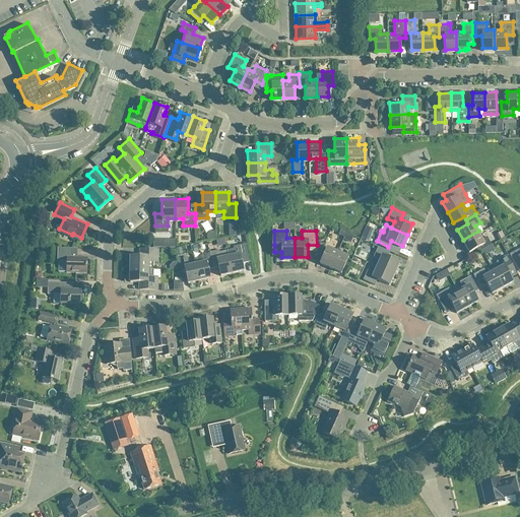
[(344,235),(343,237),(350,240),(353,234),(351,233),(345,231),(344,235)]
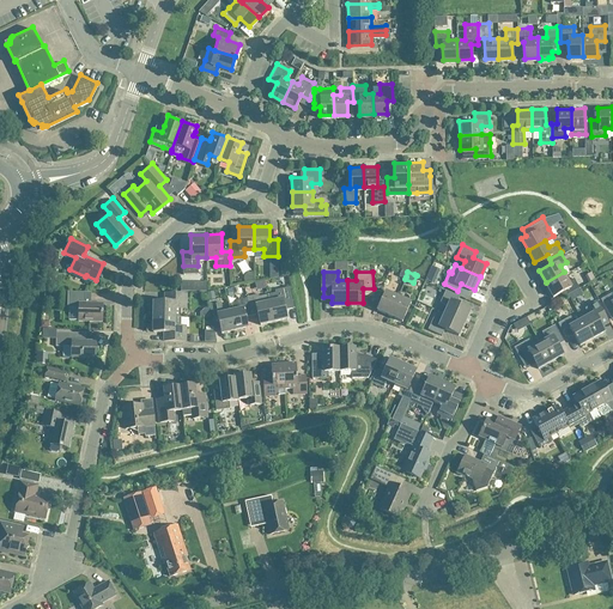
[(564,272),(546,282),(552,294),(565,287),(568,292),(578,285),(574,275),(568,279),(564,272)]
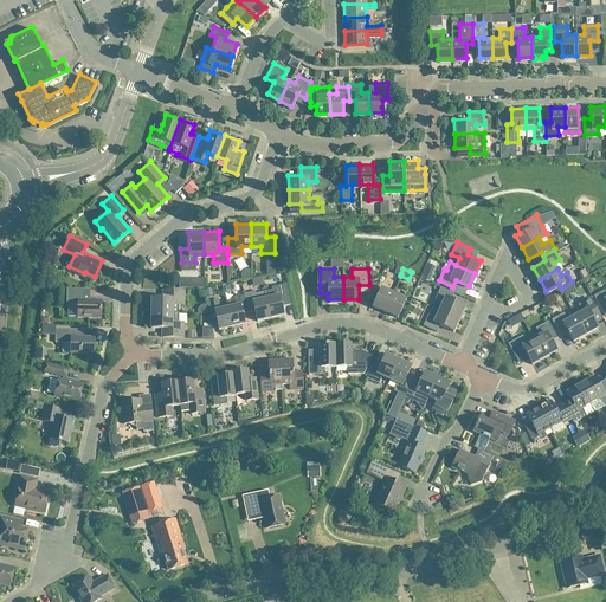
[(271,286),(264,287),(264,289),(265,296),(270,315),(283,312),(281,298),(290,296),(287,280),(271,284),(271,286)]
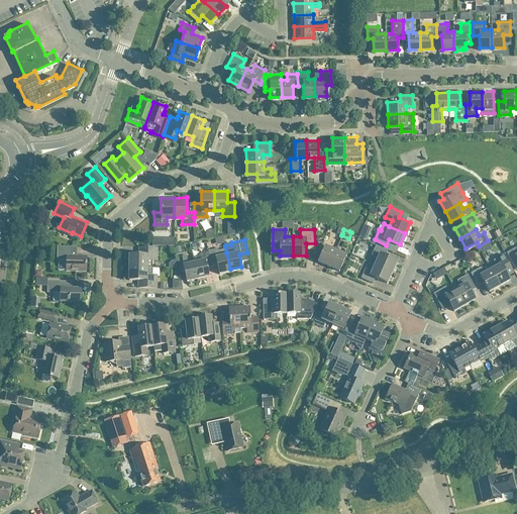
[(375,262),(391,270),(396,259),(385,253),(387,247),(376,242),(371,252),(378,255),(375,262)]
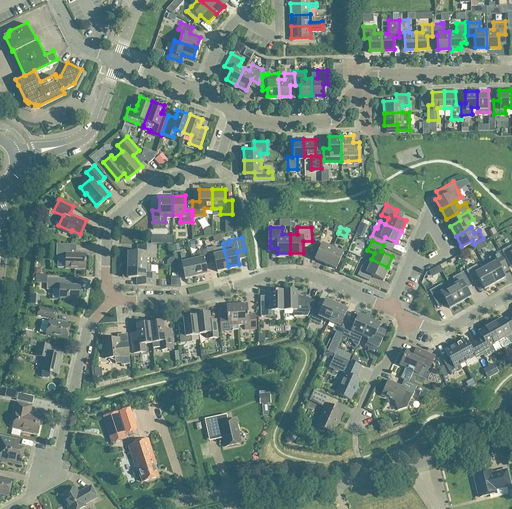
[(65,266),(85,266),(85,251),(71,250),(71,241),(56,241),(56,254),(65,255),(65,266)]
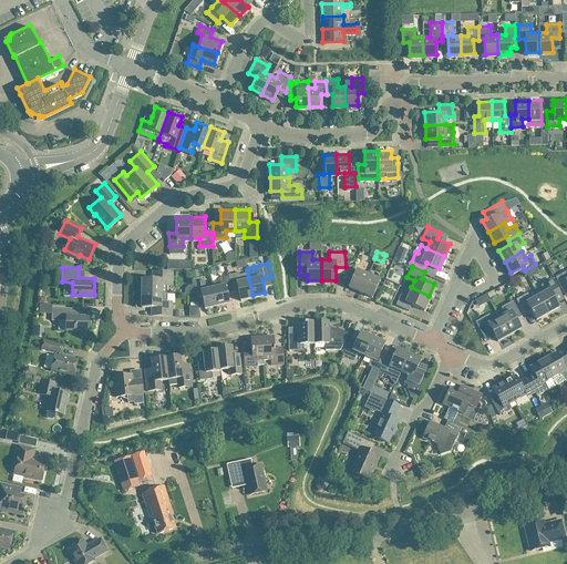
[(360,289),(368,272),(357,267),(348,285),(360,289)]
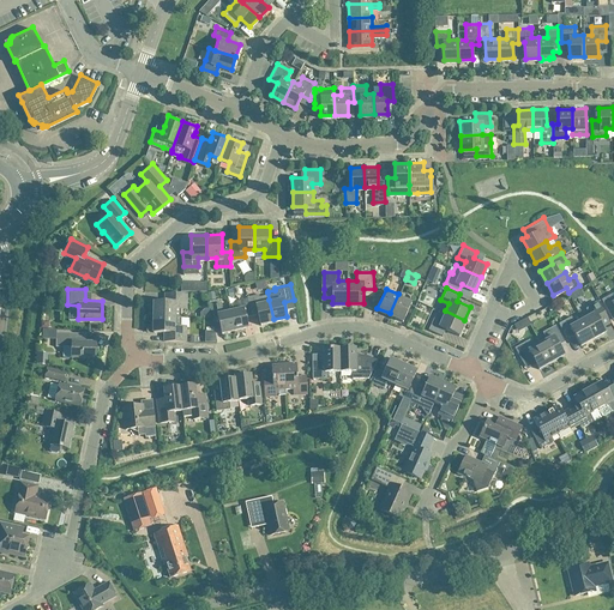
[(181,315),(181,306),(186,306),(186,291),(164,290),(164,300),(154,299),(154,314),(181,315)]
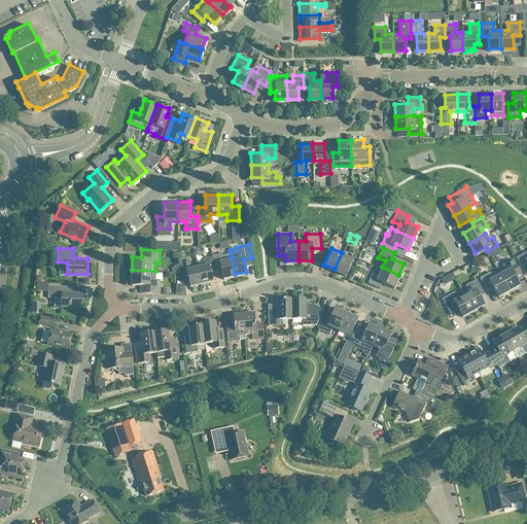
[(526,250),(526,249),(516,255),(522,267),(526,264),(526,250)]
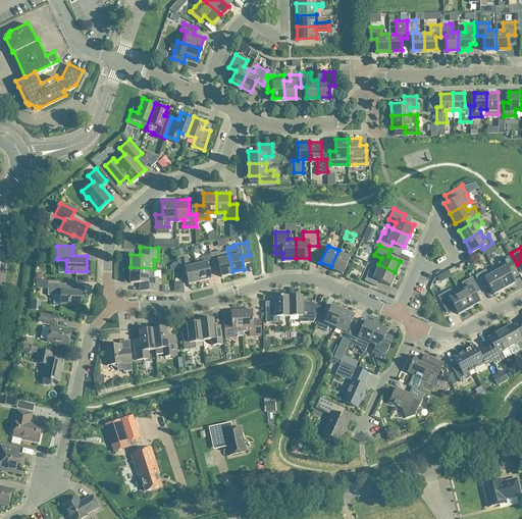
[(219,248),(210,250),(210,251),(210,252),(212,263),(218,261),(221,274),(232,271),(228,255),(227,249),(220,250),(219,248)]
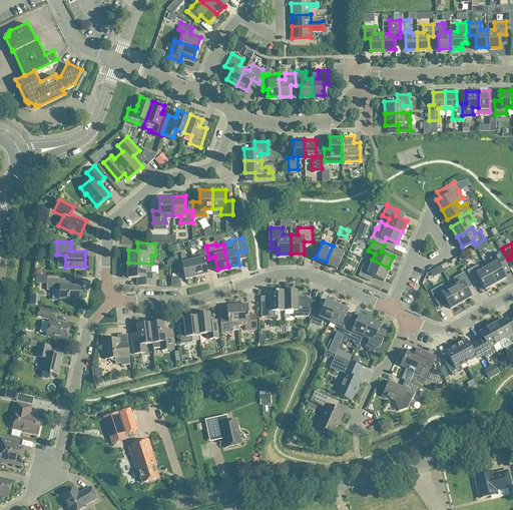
[(333,245),(326,262),(337,267),(344,250),(333,245)]
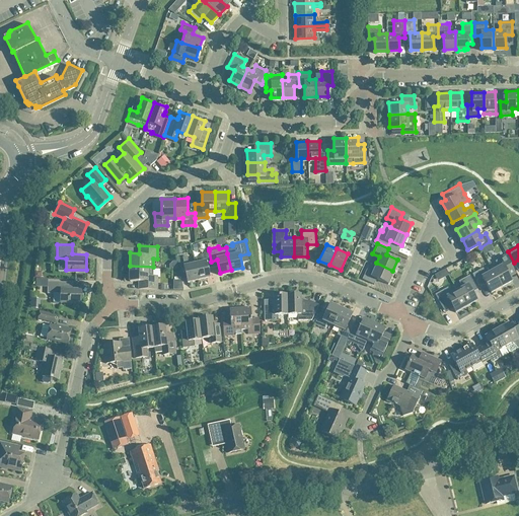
[(211,262),(209,250),(200,252),(200,254),(194,255),(195,261),(198,278),(210,275),(207,263),(211,262)]
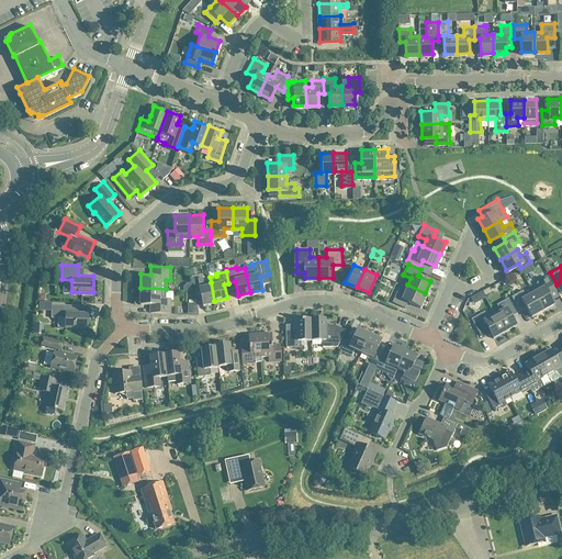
[(540,287),(534,291),(542,308),(554,301),(552,298),(558,294),(553,287),(547,274),(536,280),(540,287)]
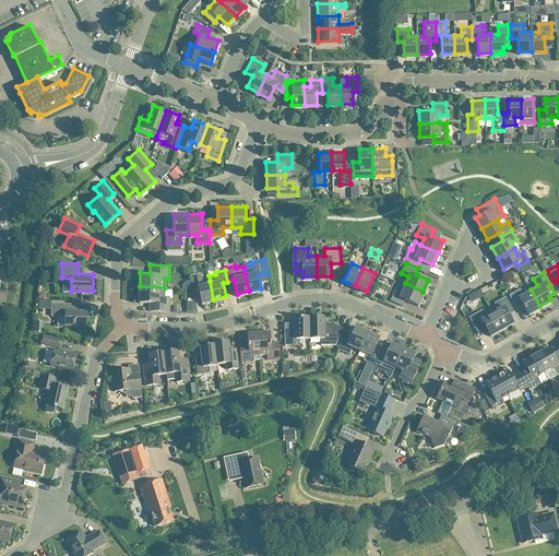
[(213,299),(210,281),(203,283),(201,273),(197,274),(198,280),(197,280),(201,302),(213,299)]
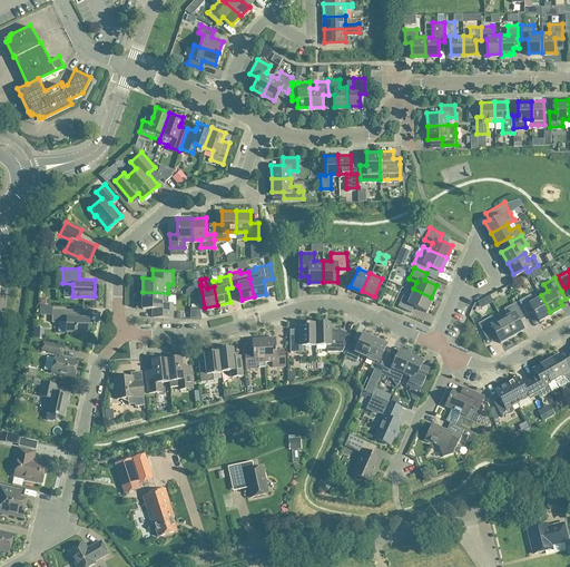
[(413,289),(410,296),(403,293),(397,304),(411,310),(413,304),(425,310),(431,297),(413,289)]
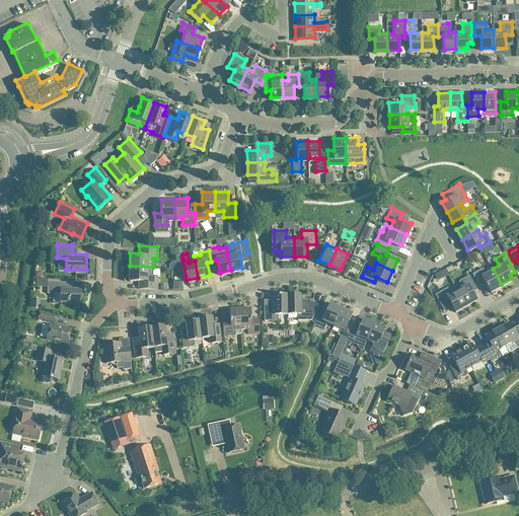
[(130,266),(129,279),(139,279),(138,286),(142,286),(157,287),(157,274),(153,274),(153,267),(130,266)]
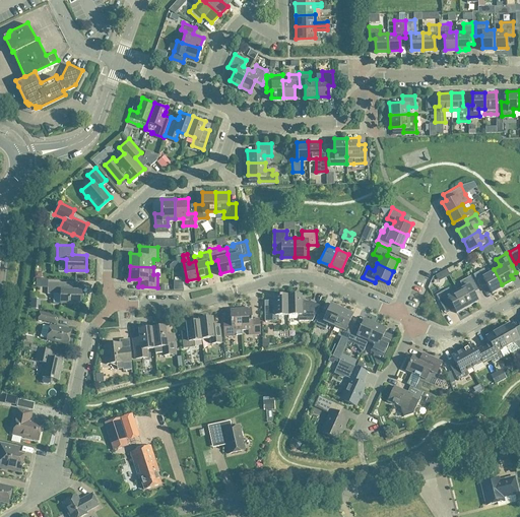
[(502,284),(494,269),(488,272),(483,266),(472,272),(479,283),(485,279),(492,291),(502,284)]
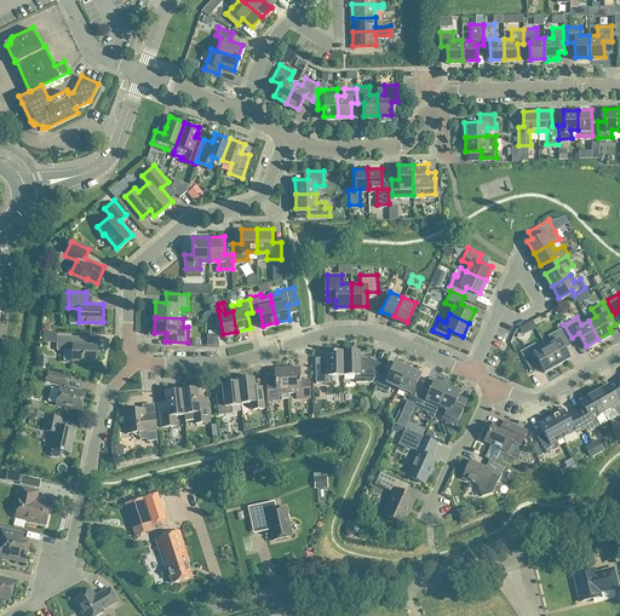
[(509,334),(523,338),(527,328),(512,323),(509,334)]
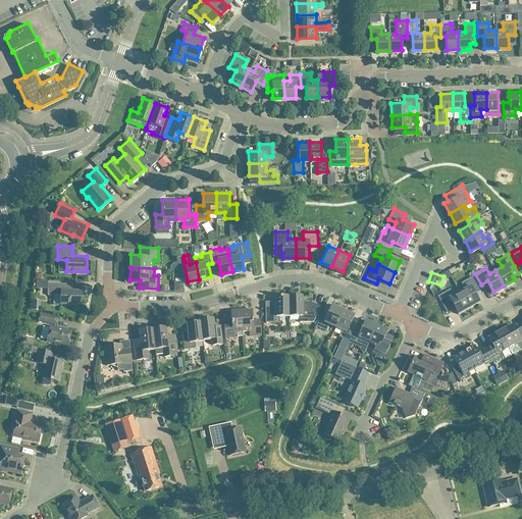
[(460,290),(468,306),(479,300),(473,289),(478,286),(472,274),(461,280),(465,287),(460,290)]
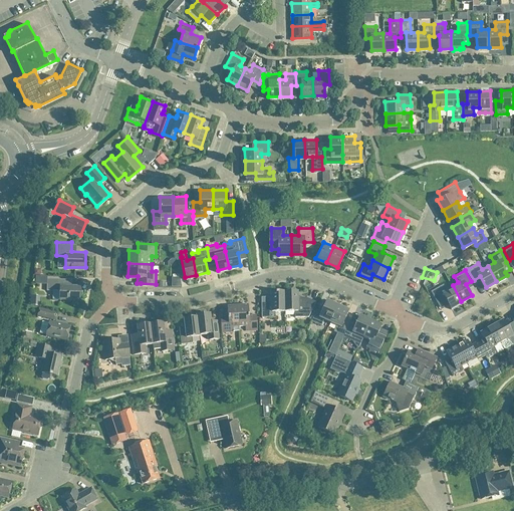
[(71,277),(67,277),(47,276),(46,288),(60,288),(59,297),(79,298),(79,284),(71,284),(71,277)]
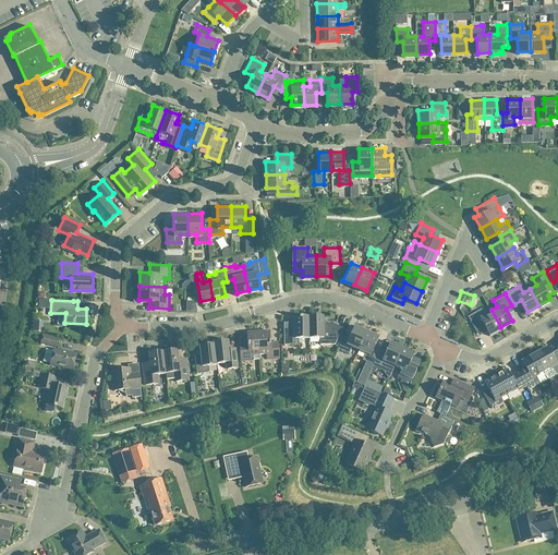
[(500,327),(492,310),(485,313),(481,306),(468,314),(474,326),(483,322),(489,334),(500,327)]
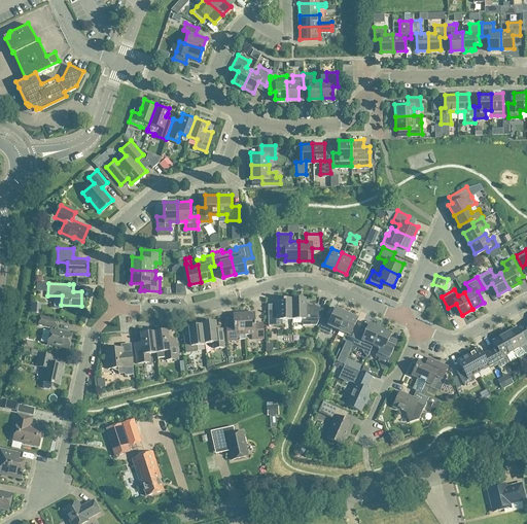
[(291,317),(291,297),(278,298),(278,304),(268,304),(268,323),(282,323),(282,317),(291,317)]
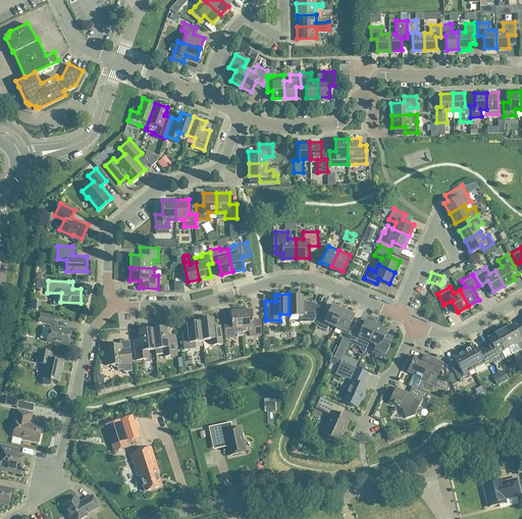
[(302,294),(289,294),(289,314),(299,313),(299,319),(313,319),(320,304),(312,300),(302,301),(302,294)]
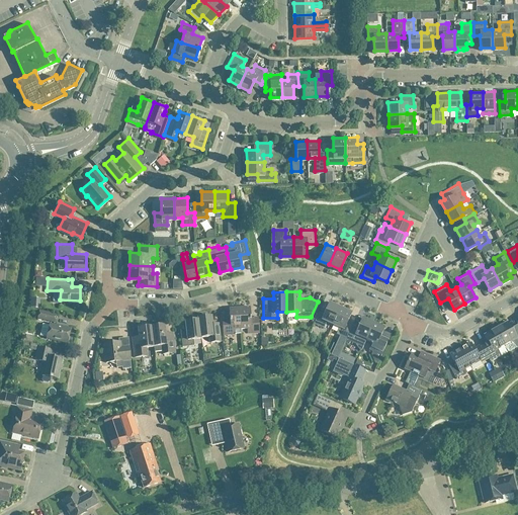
[(333,322),(340,306),(329,301),(324,312),(319,310),(313,322),(324,326),(327,320),(333,322)]
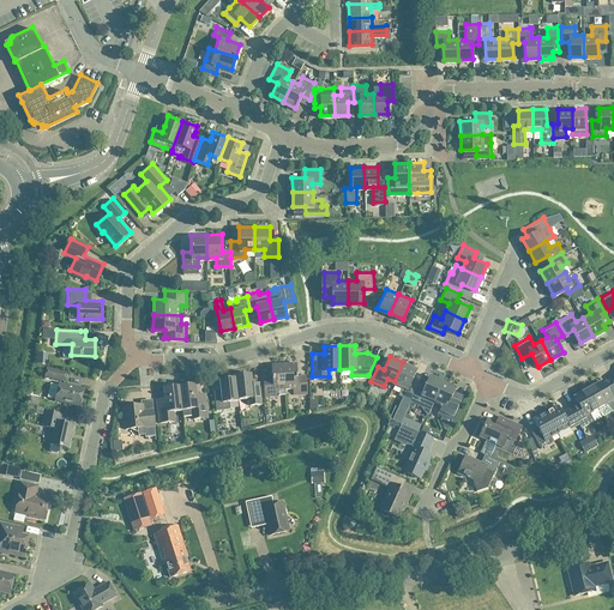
[(272,378),(263,378),(264,393),(278,392),(286,392),(286,386),(283,361),(271,362),(272,378)]
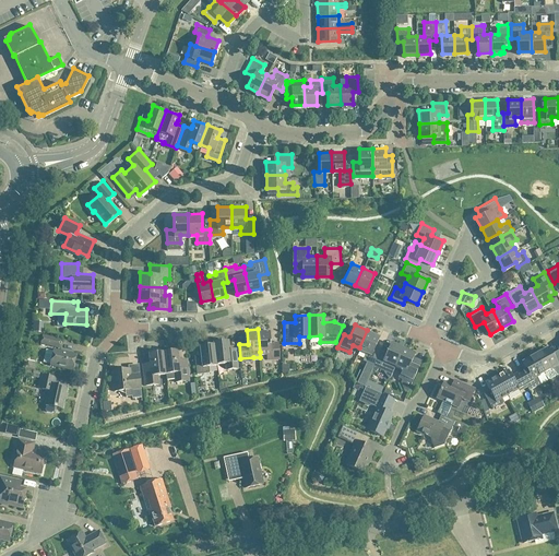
[(258,329),(260,352),(266,352),(266,357),(280,356),(278,342),(271,343),(270,329),(258,329)]
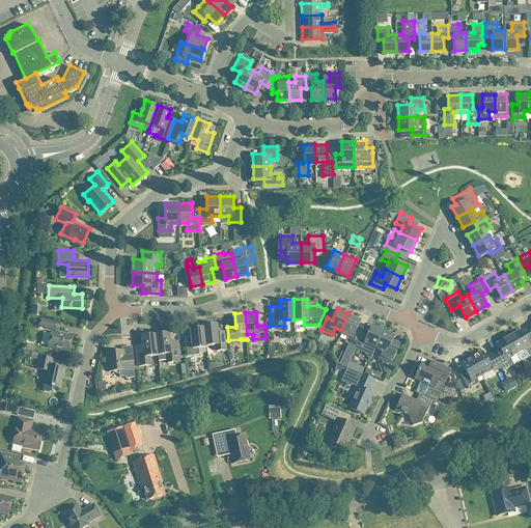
[(348,313),(341,330),(347,333),(344,340),(355,344),(360,333),(355,330),(360,318),(348,313)]
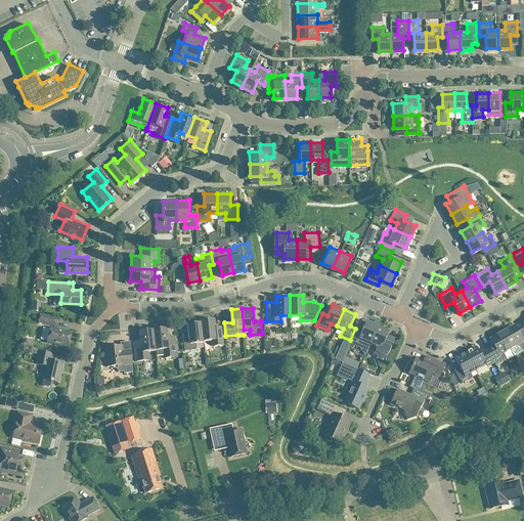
[(38,319),(55,323),(56,315),(40,311),(38,319)]
